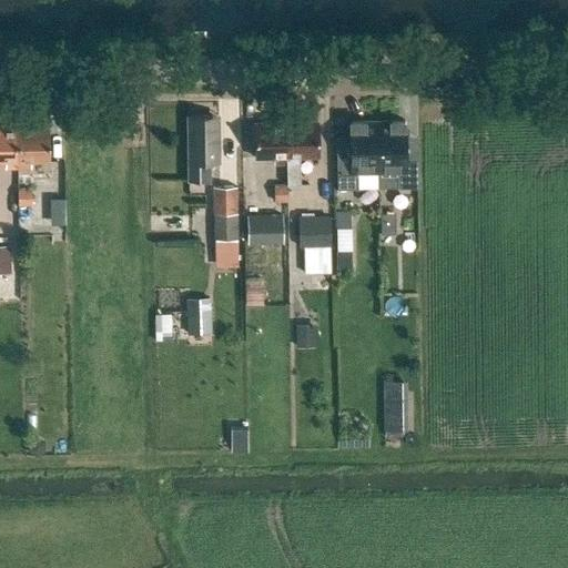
[(212,115),(188,117),(189,180),(210,180),(210,162),(219,162),(219,123),(212,123),(212,115)]
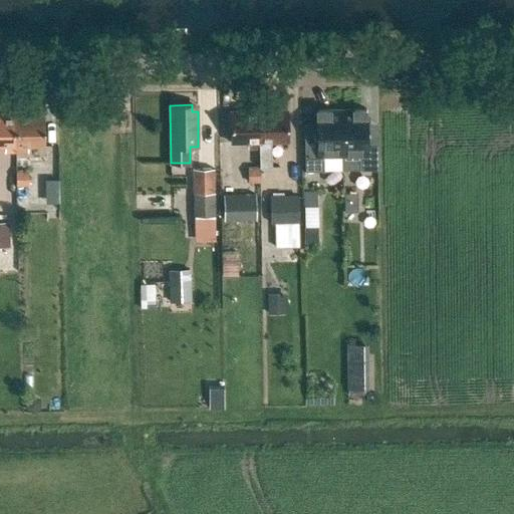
[(341,109),(316,110),(316,133),(304,133),(305,172),(323,172),(323,156),(341,156),(341,171),(342,171),(341,109)]
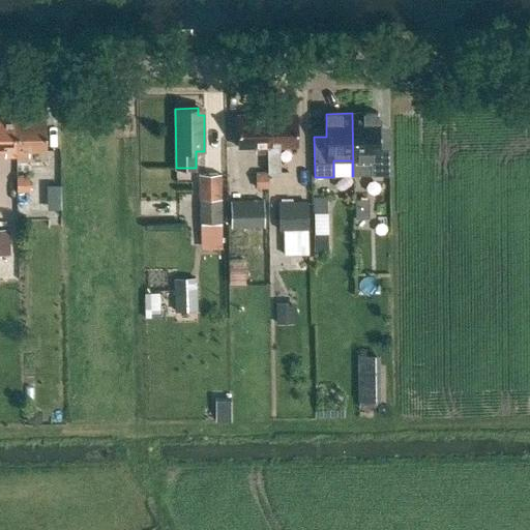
[(377,113),(352,113),(353,176),(353,160),(371,160),(371,176),(378,176),(377,113)]
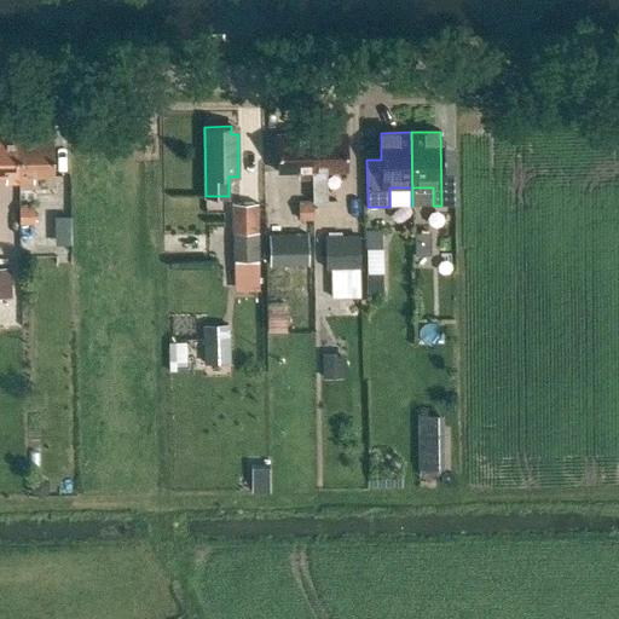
[(311,133),(277,134),(277,172),(298,172),(298,178),(312,178),(311,133)]
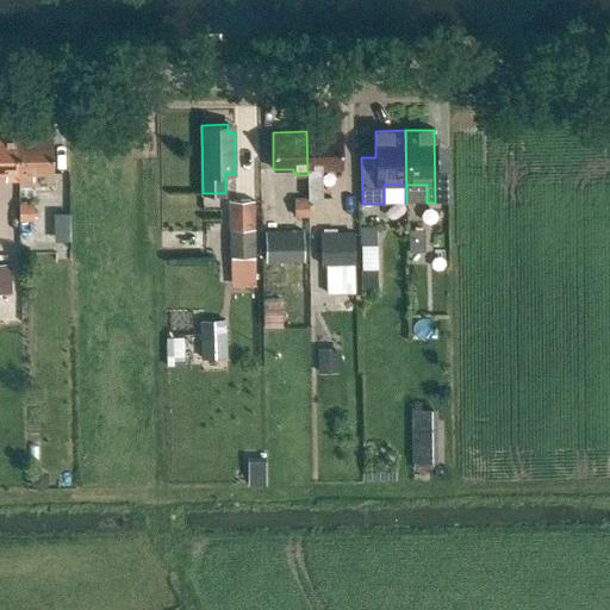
[(306,131),(307,175),(307,198),(322,198),(322,169),(341,168),(341,131),(306,131)]
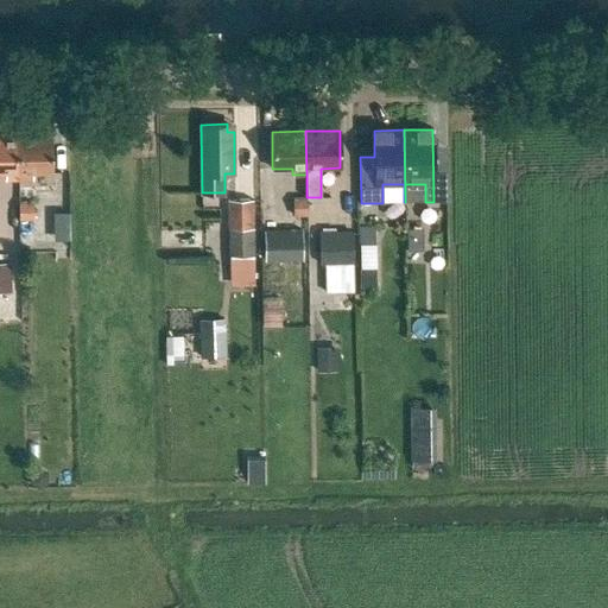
[(18,135),(0,135),(0,173),(5,173),(5,179),(19,179),(18,135)]
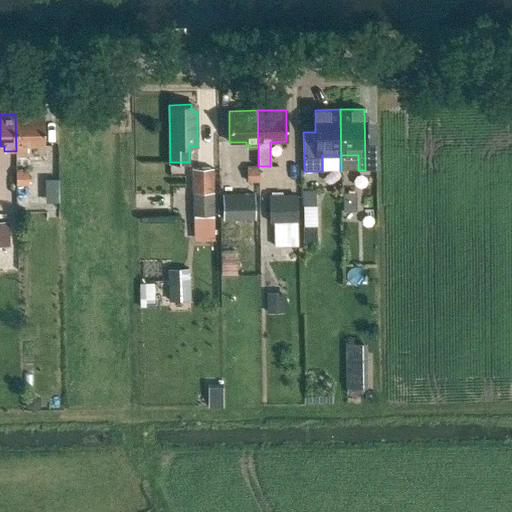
[(15,114),(16,151),(28,151),(27,146),(44,145),(44,114),(15,114)]
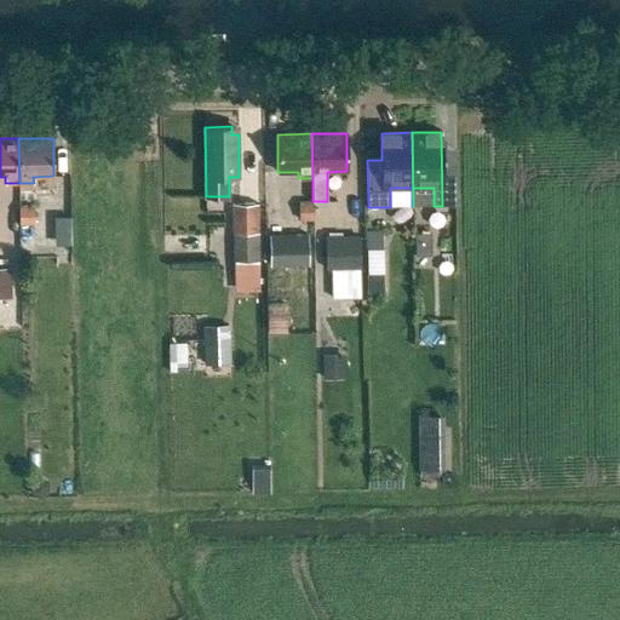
[(311,202),(297,202),(297,219),(311,219),(311,202)]
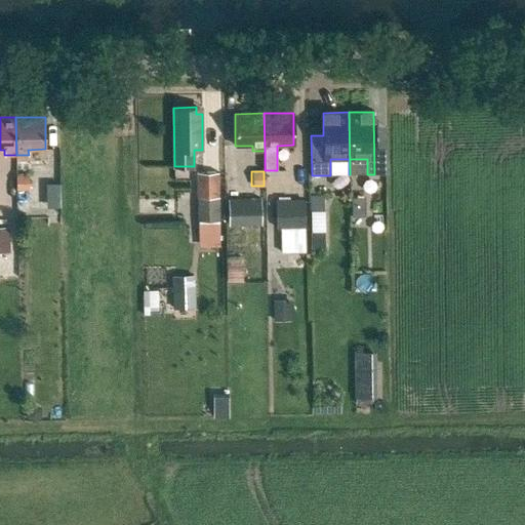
[(196,173),(197,197),(219,197),(218,172),(196,173)]
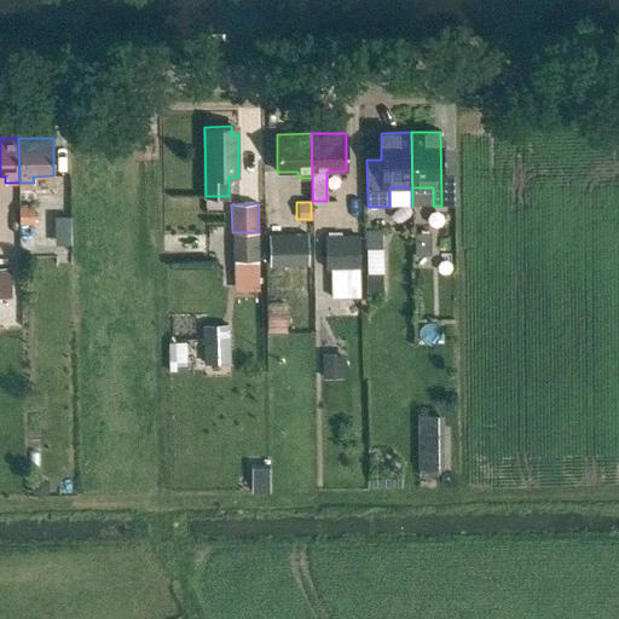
[(34,206),(19,206),(19,224),(34,224),(34,206)]
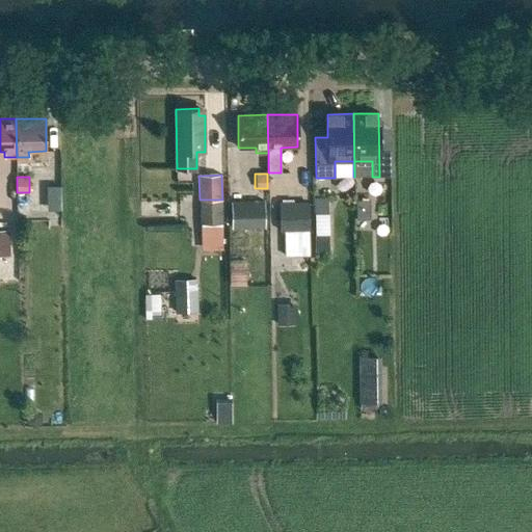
[(64,208),(63,185),(50,185),(50,208),(64,208)]
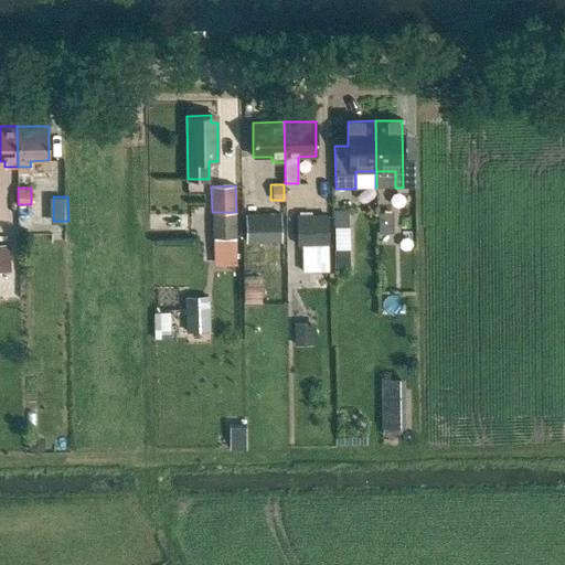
[(212,212),(212,237),(213,237),(236,236),(236,212),(212,212)]
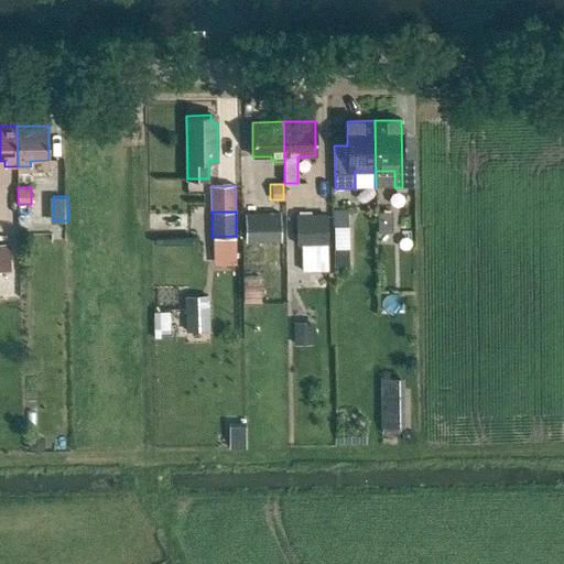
[(356,212),(337,212),(337,230),(356,230),(356,212)]
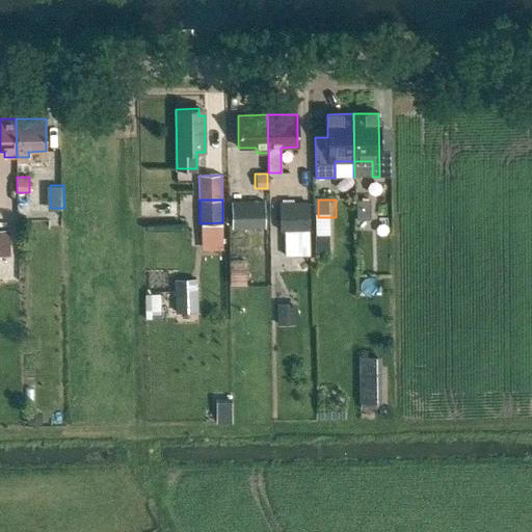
[(264,201),(231,202),(232,229),(265,228),(264,201)]
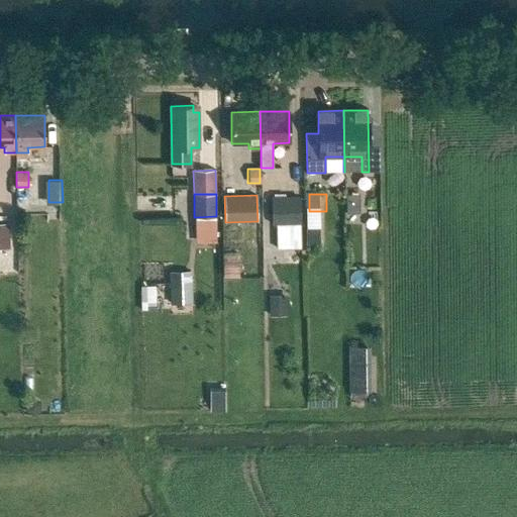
[(272,196),(272,224),(276,223),(276,248),(300,248),(300,223),(300,196),(272,196)]
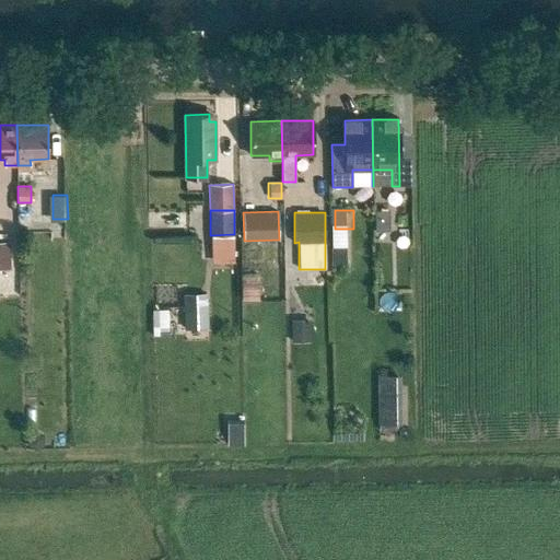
[(211,235),(212,264),(234,263),(234,234),(211,235)]
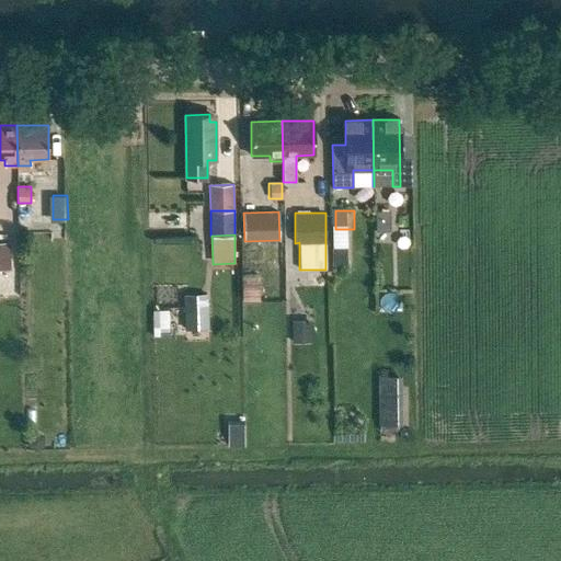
[(10,243),(0,243),(0,270),(10,270),(10,243)]
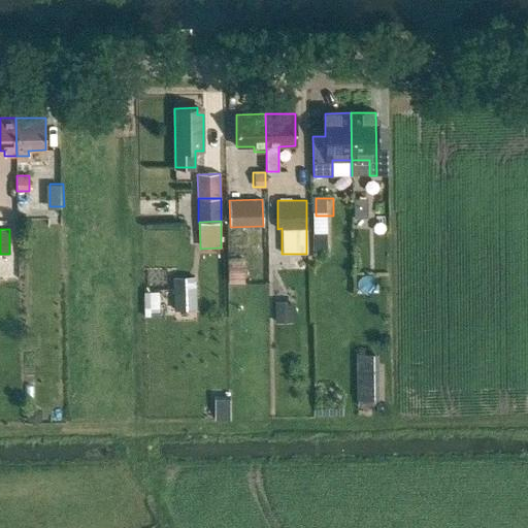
[(314,233),(314,250),(327,250),(327,233),(314,233)]
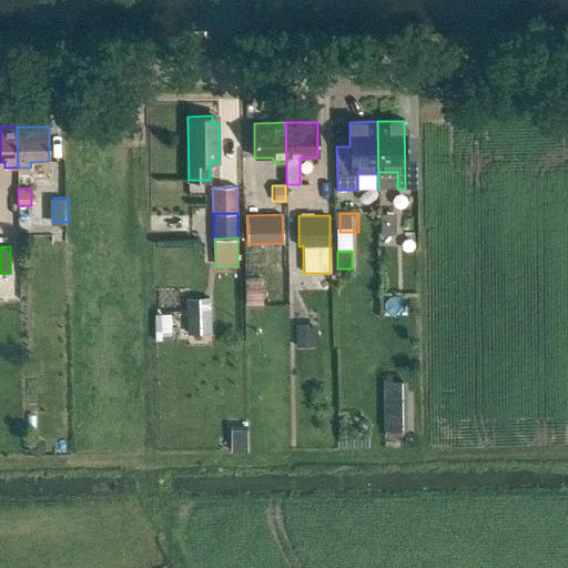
[(208,297),(184,300),(186,335),(210,334),(208,297)]
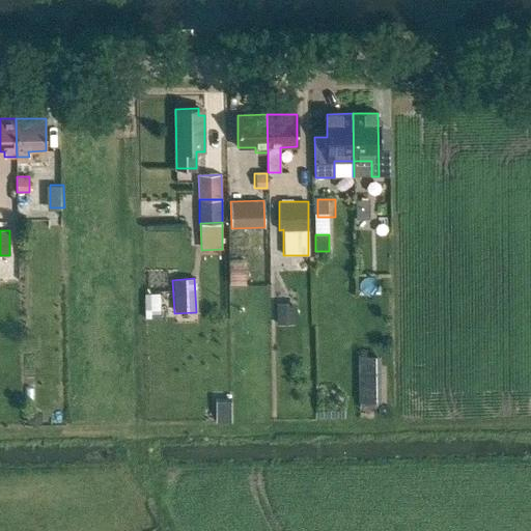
[(147,316),(163,315),(162,291),(146,291),(147,316)]
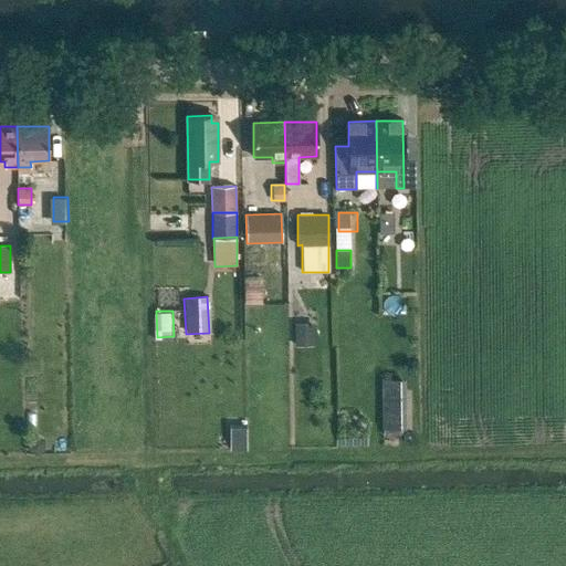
[(296,333),(296,346),(315,346),(315,333),(296,333)]
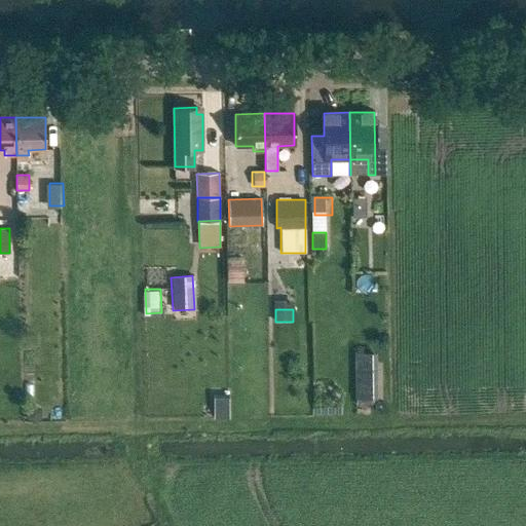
[(355,352),(357,385),(372,384),(371,352),(355,352)]
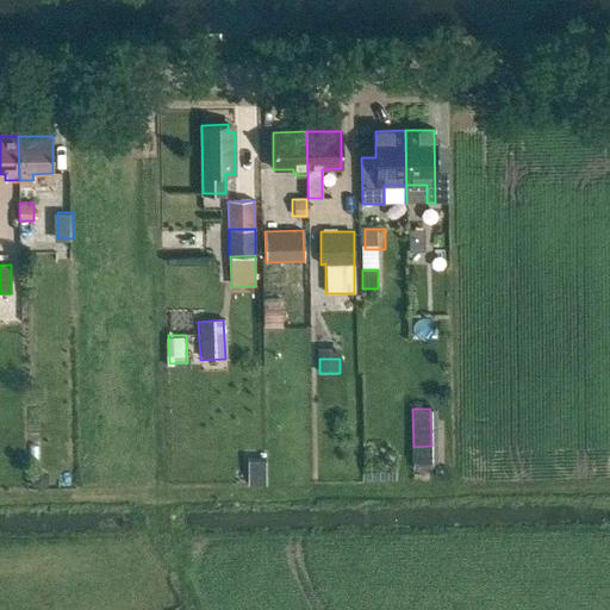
[(248,461),(248,486),(266,486),(266,461),(248,461)]
